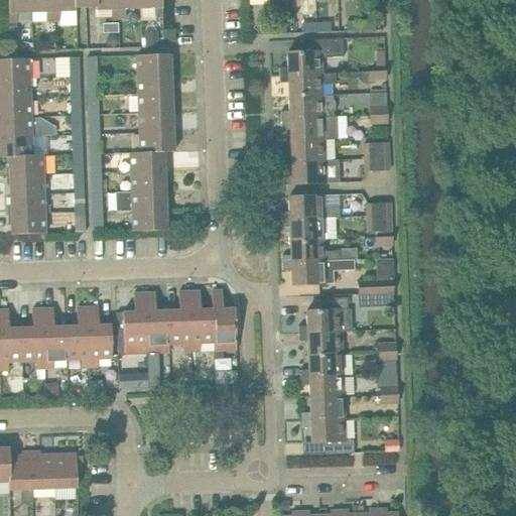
[(22,0),(8,0),(9,22),(16,22),(16,13),(23,13),(22,0)]
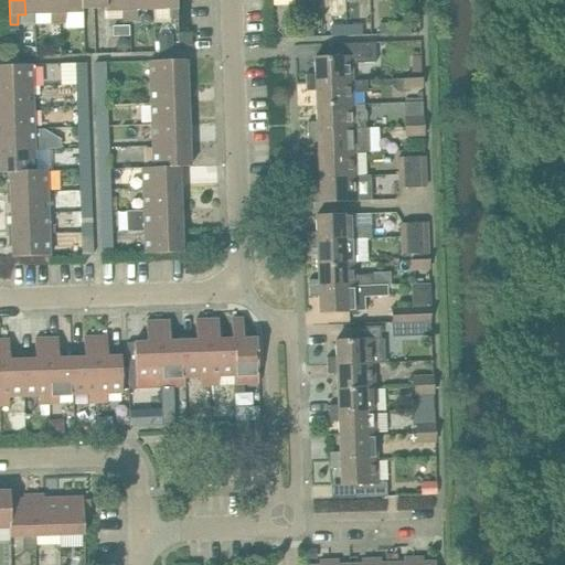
[(41,0),(24,0),(25,14),(42,13),(41,0)]
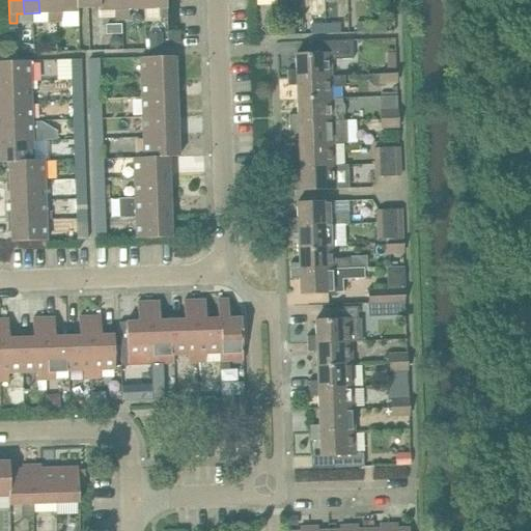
[(54,0),(38,0),(39,12),(47,12),(48,22),(56,22),(54,0)]
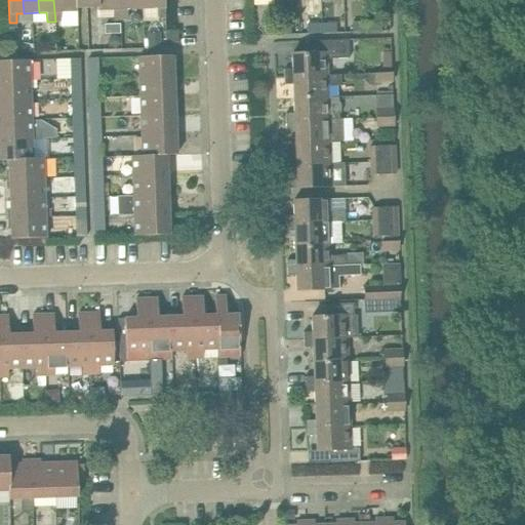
[(53,0),(55,22),(62,22),(61,12),(71,11),(70,0),(53,0)]
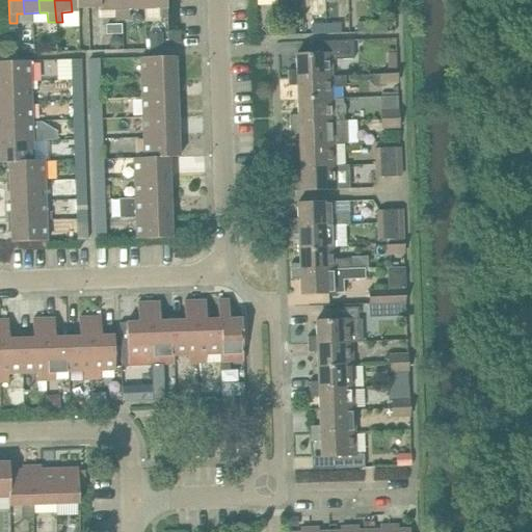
[(87,7),(86,0),(71,0),(72,11),(77,11),(77,8),(87,7)]
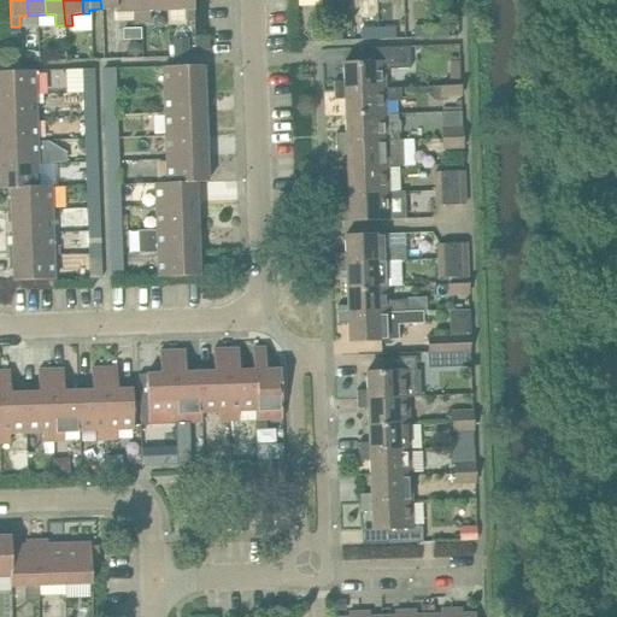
[(100,0),(101,9),(113,9),(113,12),(119,12),(118,0),(100,0)]
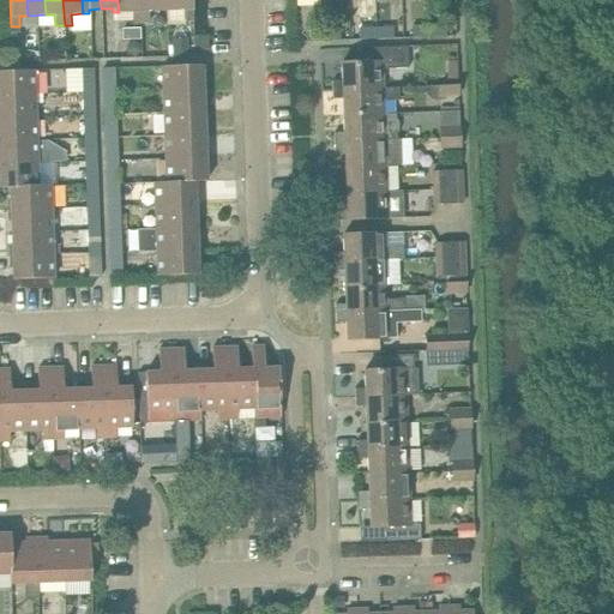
[(137,0),(118,0),(119,12),(131,12),(132,23),(138,23),(137,0)]
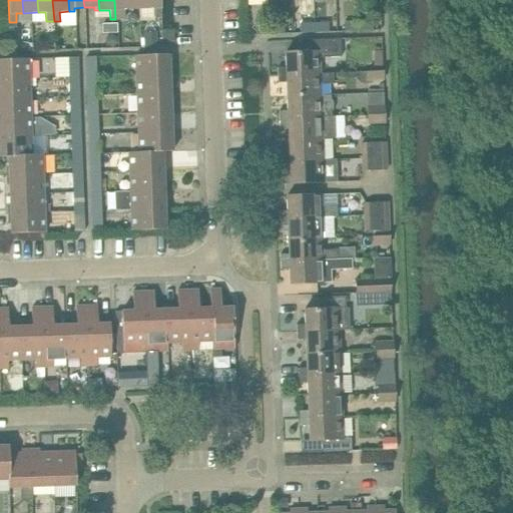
[(129,0),(114,0),(115,19),(125,19),(124,9),(130,9),(129,0)]
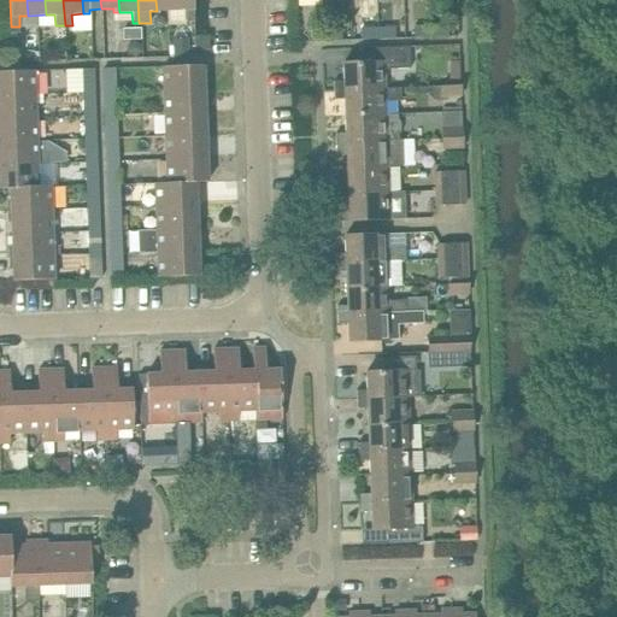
[(174,0),(156,0),(157,11),(175,11),(174,0)]
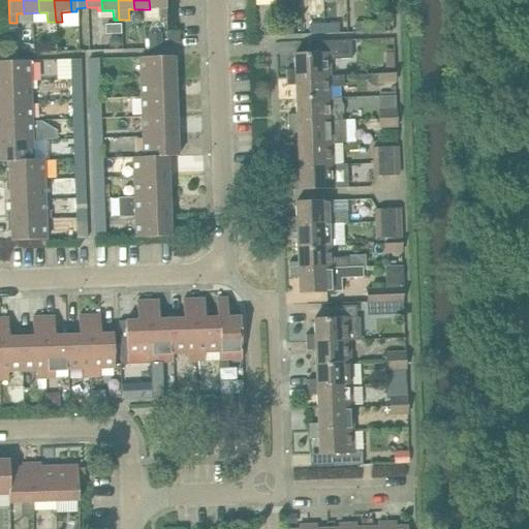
[(165,0),(149,0),(150,9),(158,8),(158,18),(166,18),(165,0)]
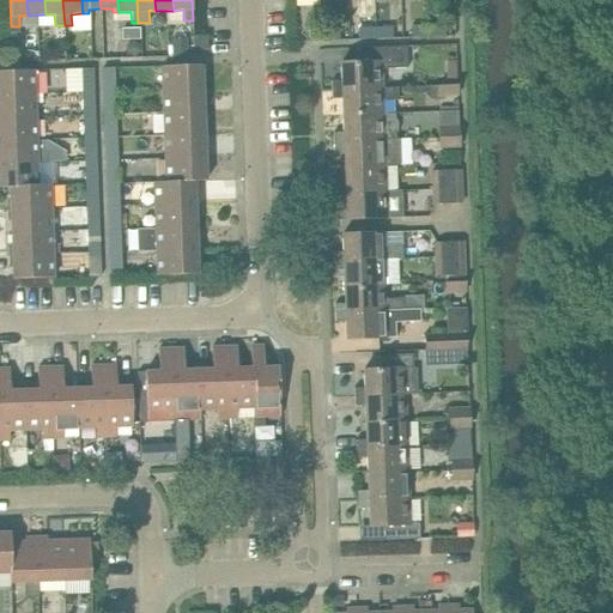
[(428,36),(426,25),(410,26),(411,37),(428,36)]
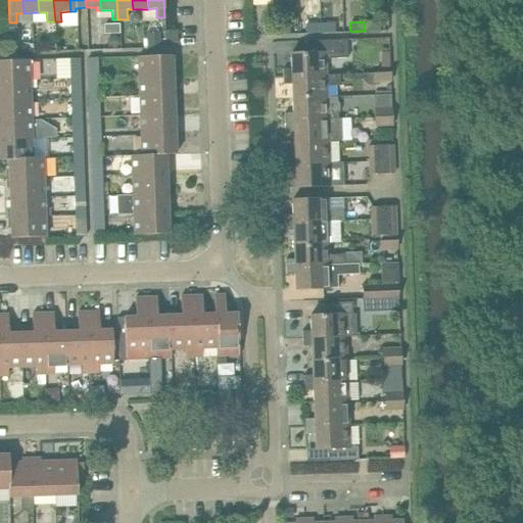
[(379,21),(364,21),(365,31),(379,31),(379,21)]
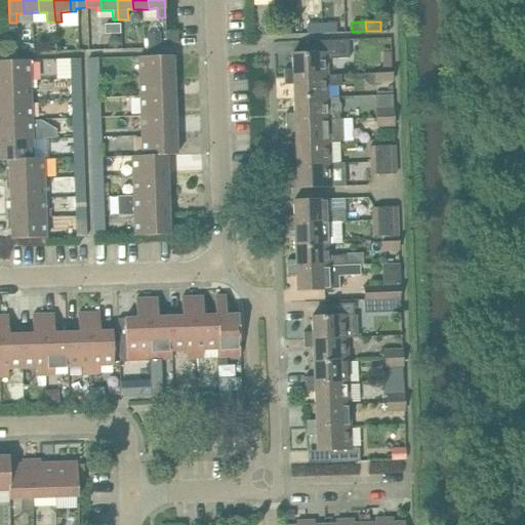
[(321,33),(321,24),(307,25),(307,34),(321,33)]
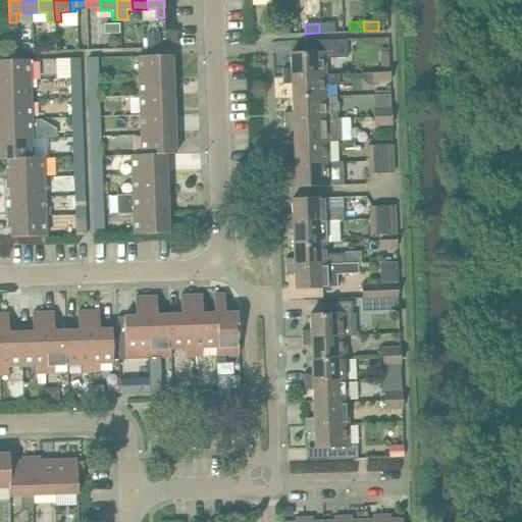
[(333,23),(319,23),(319,33),(334,33),(333,23)]
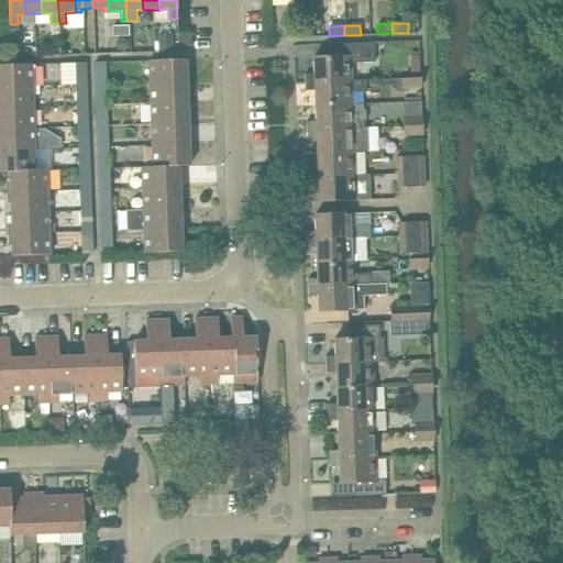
[(127,26),(110,28),(110,37),(127,36),(127,26)]
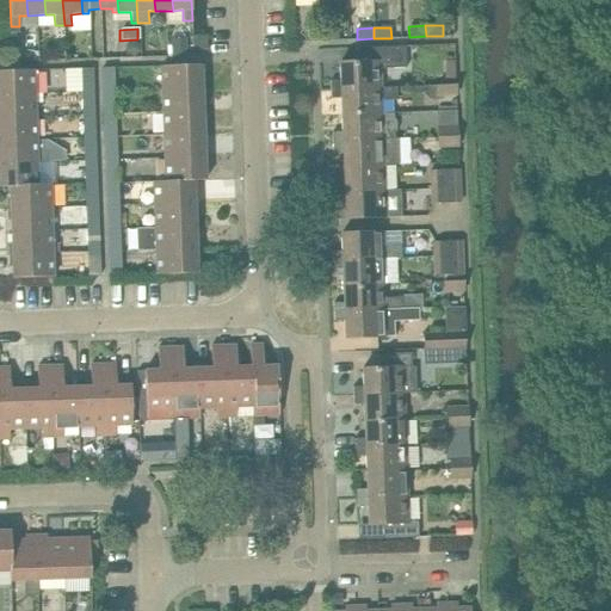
[(321,30),(321,41),(339,41),(338,29),(321,30)]
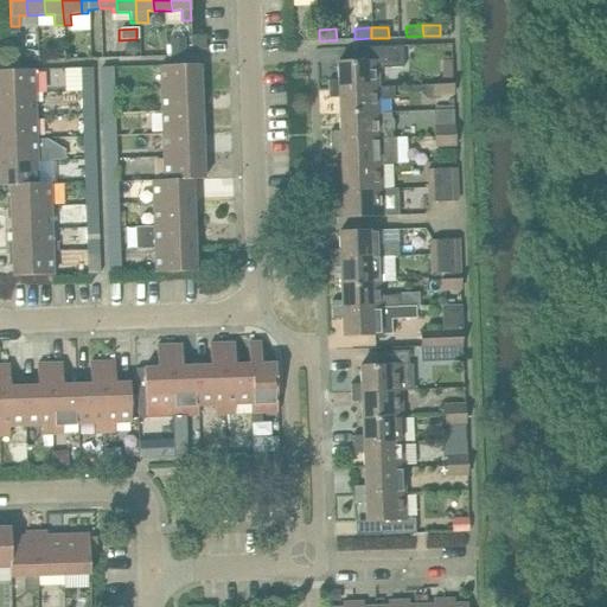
[(319,40),(319,30),(302,30),(302,42),(319,40)]
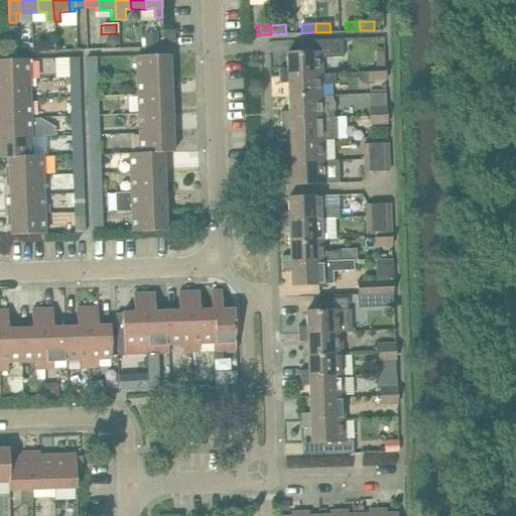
[(163,42),(173,42),(175,42),(174,30),(162,30),(163,42)]
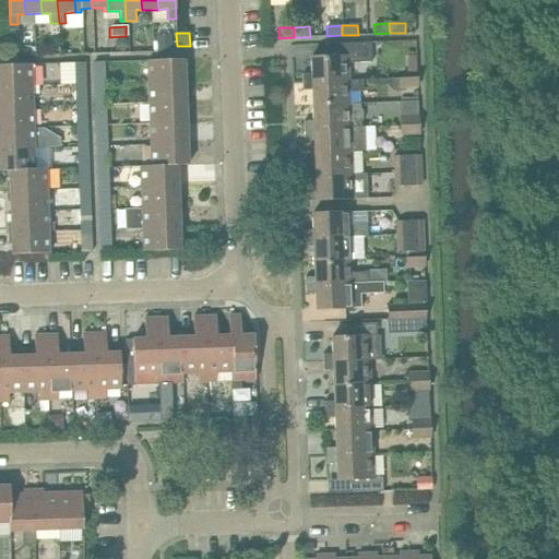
[(155,36),(156,51),(170,50),(170,35),(155,36)]
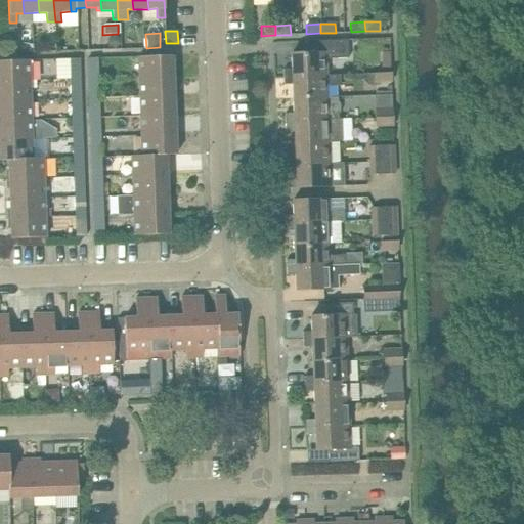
[(107,39),(107,45),(115,49),(120,45),(120,38),(114,35),(107,39)]
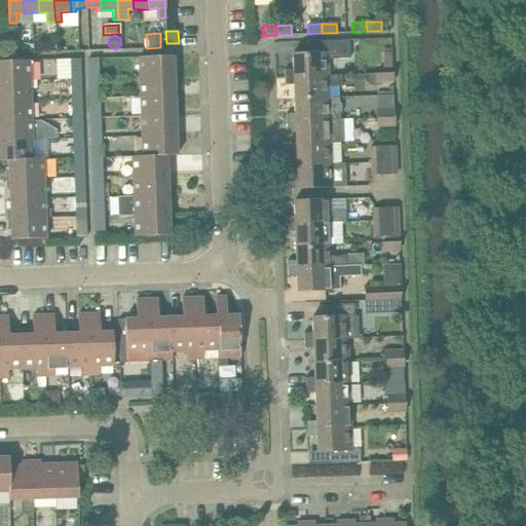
[(349,40),(335,40),(306,41),(306,53),(293,53),(293,69),(284,70),(285,77),(328,76),(327,60),(350,59),(349,40)]
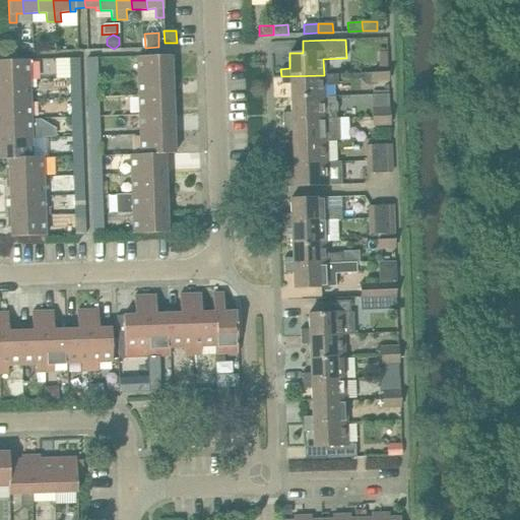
[(137,76),(172,75),(171,55),(136,56),(137,76)]
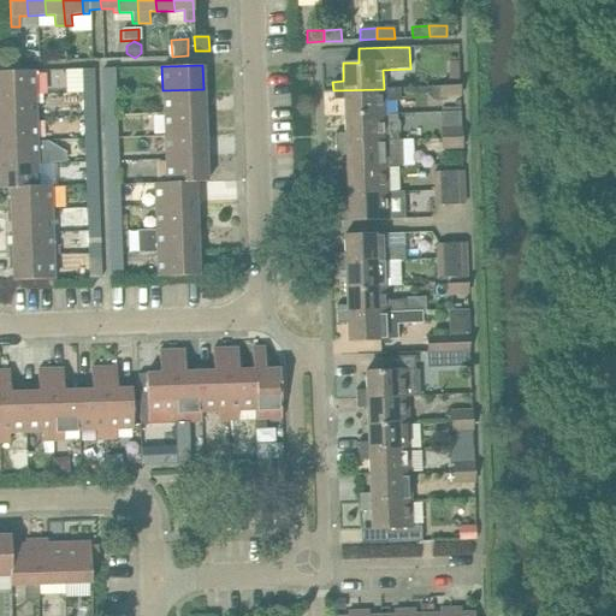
[(105,92),(117,92),(116,69),(105,70),(105,92)]
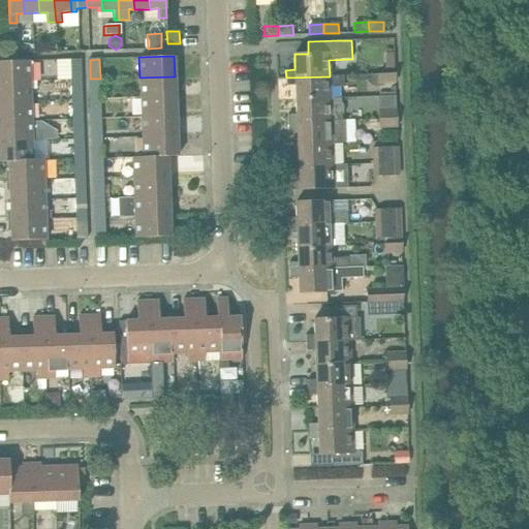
[(72,80),(82,79),(82,60),(71,60),(72,80)]
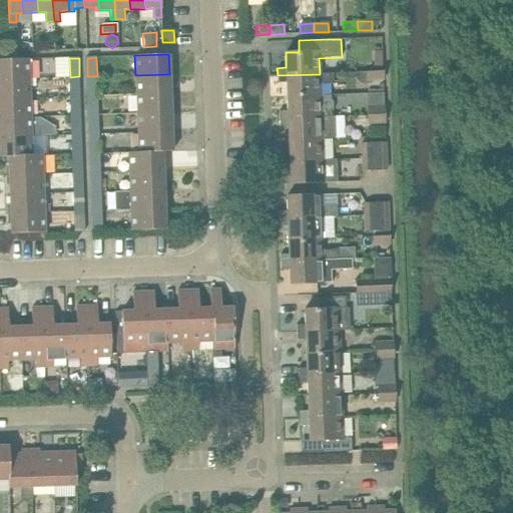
[(0,79),(28,78),(27,59),(0,59),(0,79)]
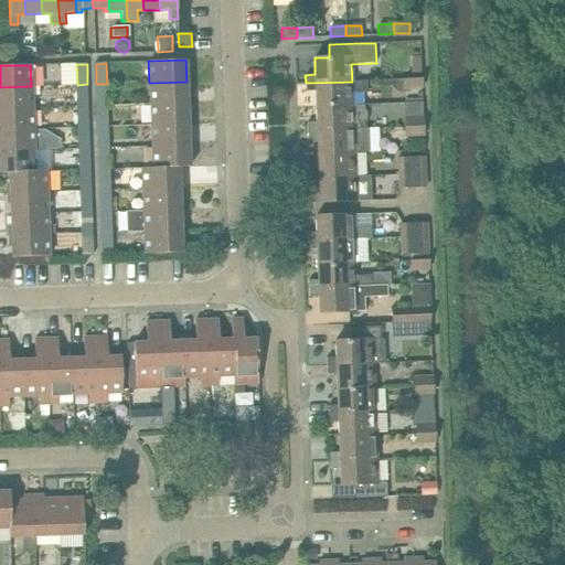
[(422,78),(411,80),(403,80),(403,89),(422,88),(422,78)]
